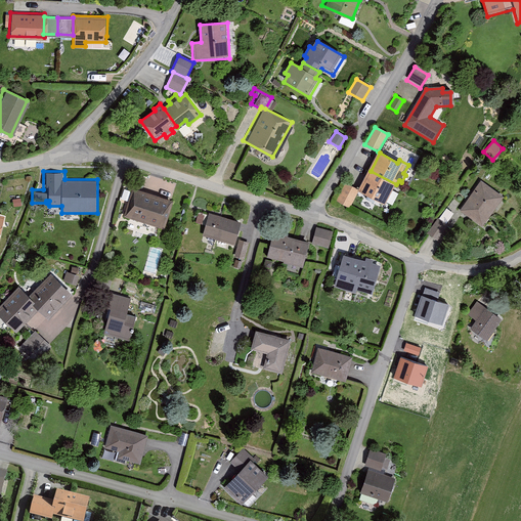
[(396,184),(371,171),(360,190),(385,205),(390,196),(394,198),(397,191),(394,189),(396,184)]
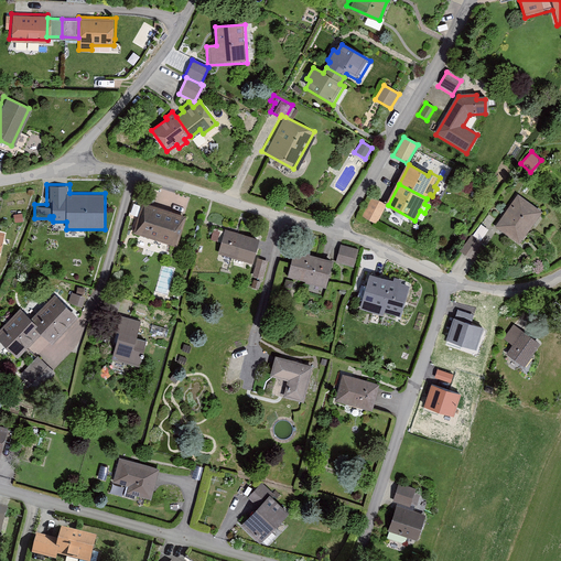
[(518,195),(495,226),(520,245),(543,213),(518,195)]
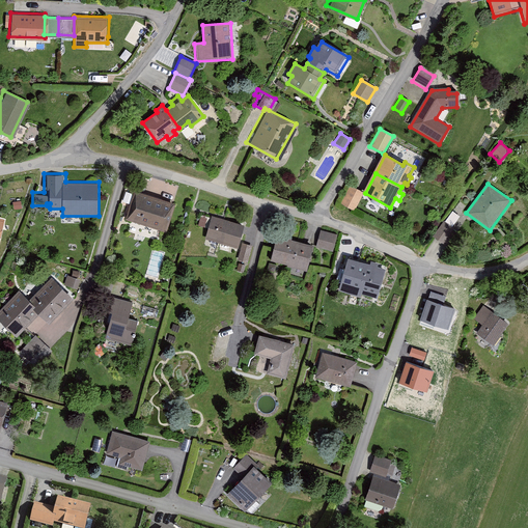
[(348,185),(338,202),(353,211),(363,193),(348,185)]
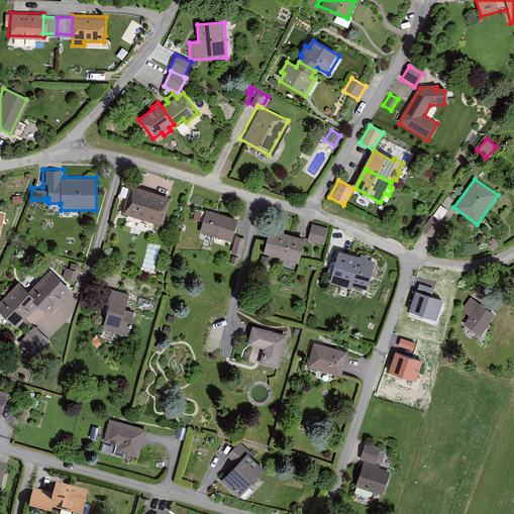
[(171,199),(130,185),(121,213),(162,226),(171,199)]
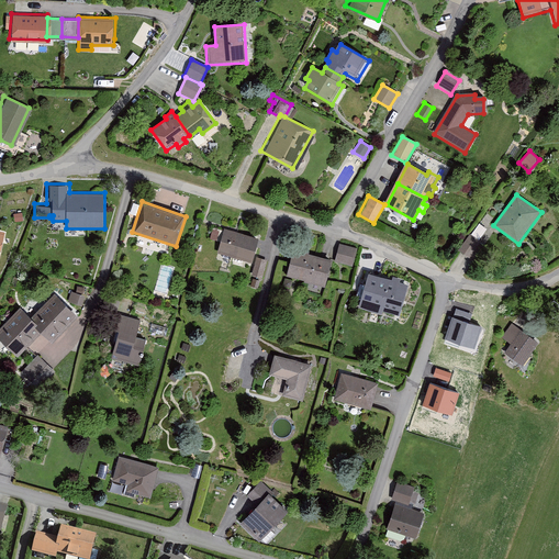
[(477,235),(483,223),(474,219),(469,231),(477,235)]
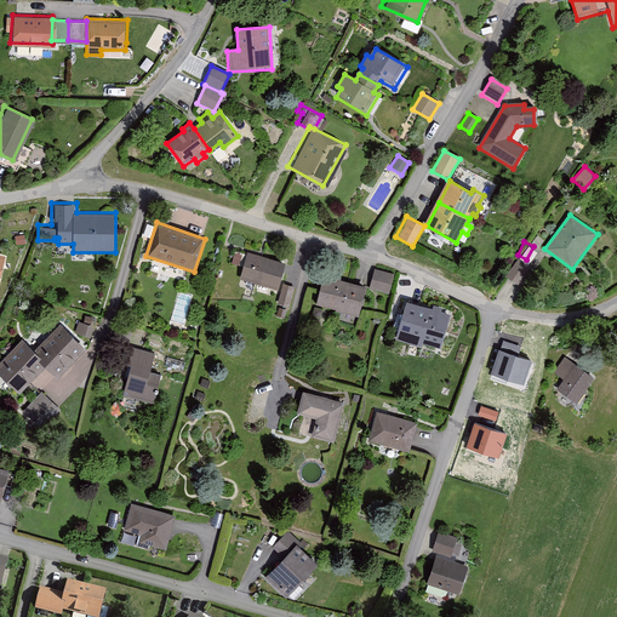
[(286,263),(246,252),(239,280),(278,291),(275,302),(289,306),(293,286),(281,283),(286,263)]
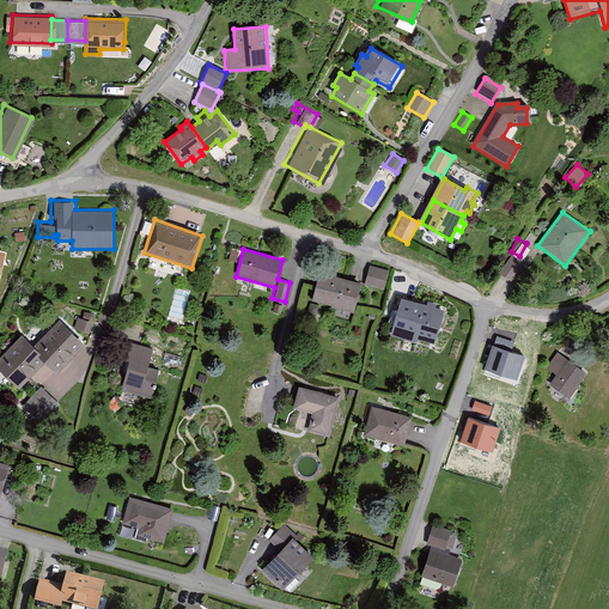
[(511,256),(499,272),(511,280),(523,265),(511,256)]
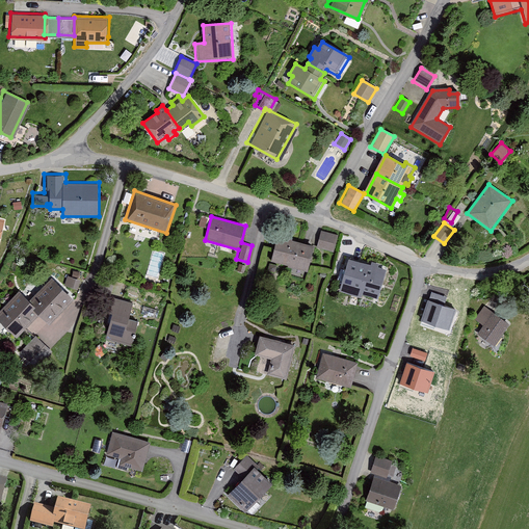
[(338,234),(320,229),(316,246),(333,250),(338,234)]
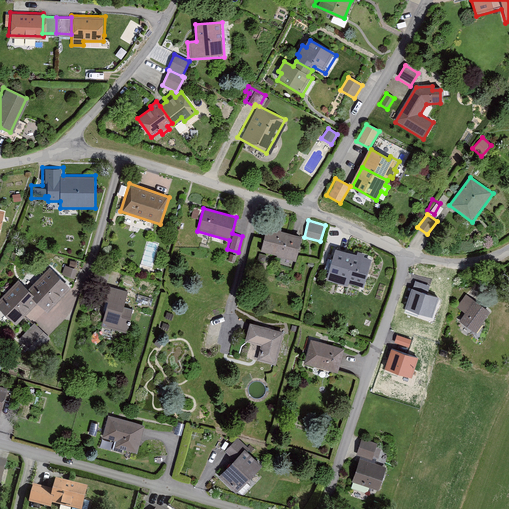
[(260,251),(276,255),(276,257),(296,262),(302,237),(281,231),(281,230),(266,226),(260,251)]
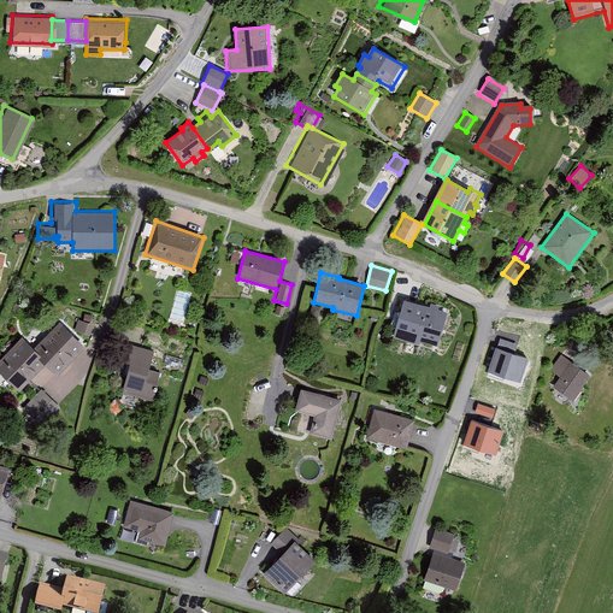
[(443,310),(402,298),(390,334),(416,341),(418,335),(434,340),(443,310)]
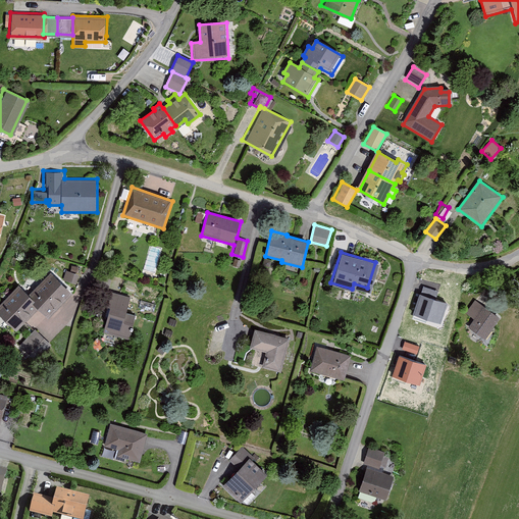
[(71,278),(74,270),(64,266),(61,274),(71,278)]
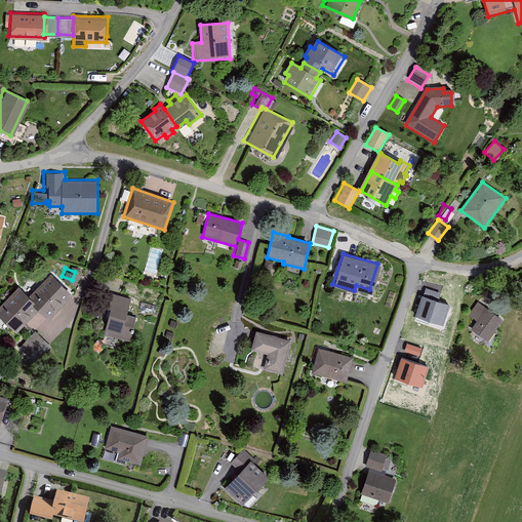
[(72,290),(51,270),(28,293),(33,298),(40,306),(48,314),(72,290)]
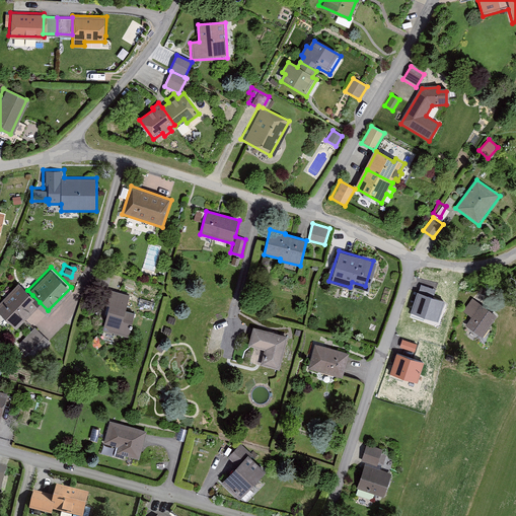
[(18,281),(0,298),(0,309),(15,325),(40,302),(32,295),(27,290),(18,281)]
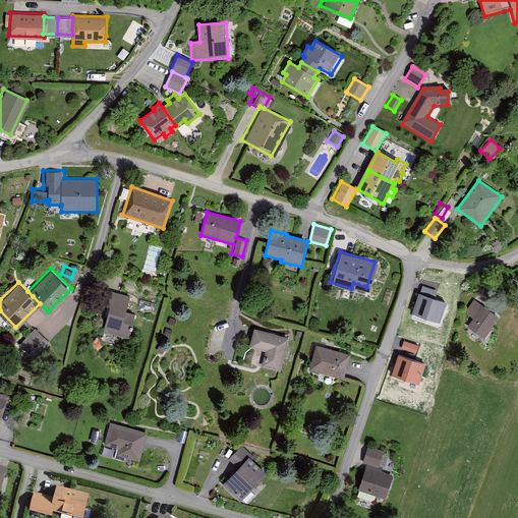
[(435,287),(419,282),(410,312),(437,320),(443,300),(432,297),(435,287)]
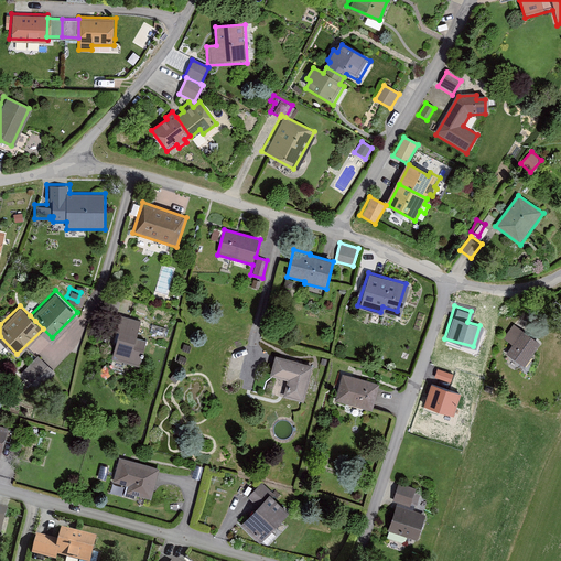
[(142,316),(120,311),(115,328),(119,330),(111,356),(139,363),(147,337),(138,335),(142,316)]
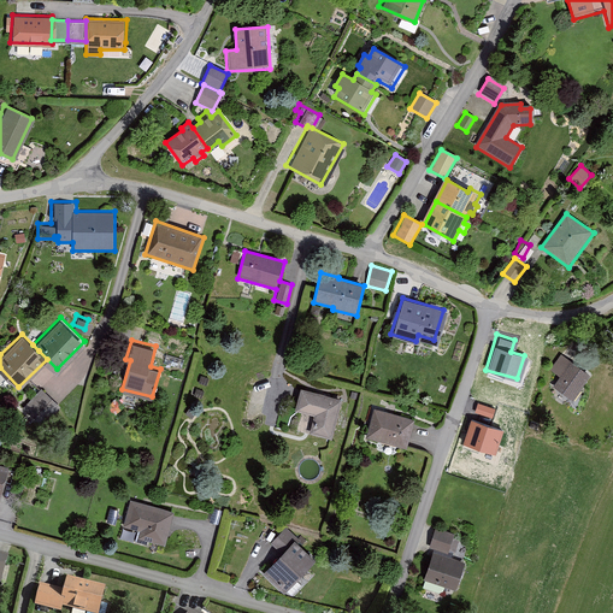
[(564,355),(553,371),(560,377),(554,387),(573,400),(591,375),(564,355)]
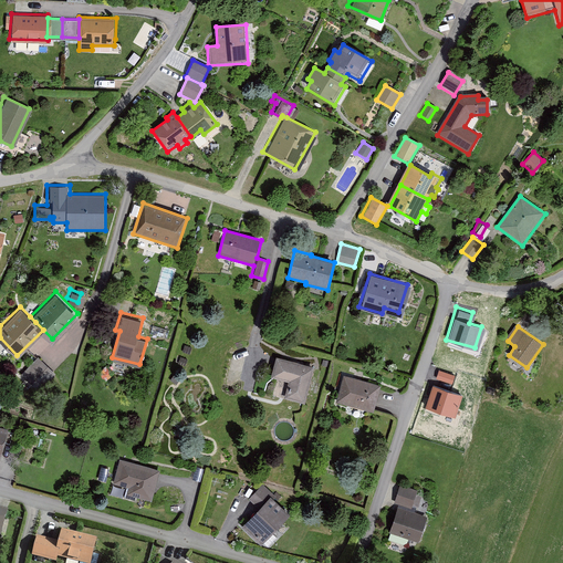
[(59,372),(40,353),(22,372),(41,389),(59,372)]
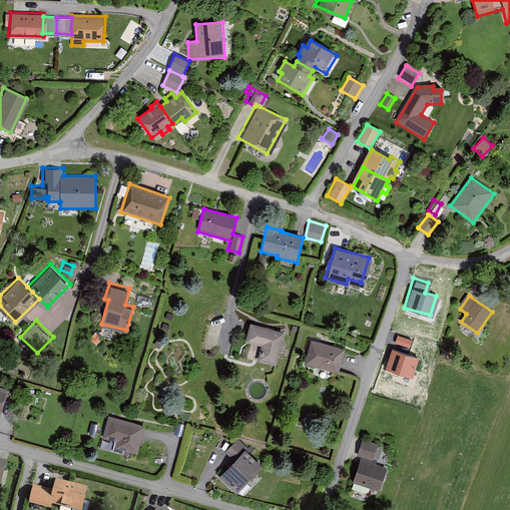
[(285,329),(250,320),(245,339),(261,343),(258,356),(277,361),(285,329)]
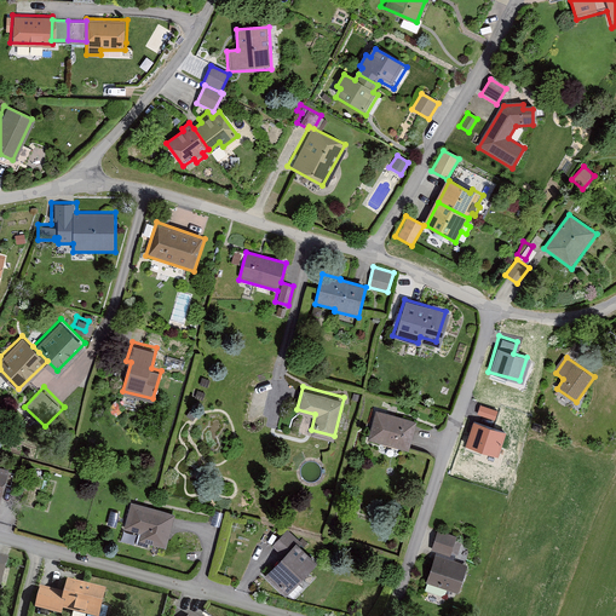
[(418,418),(375,407),(368,437),(409,447),(418,418)]
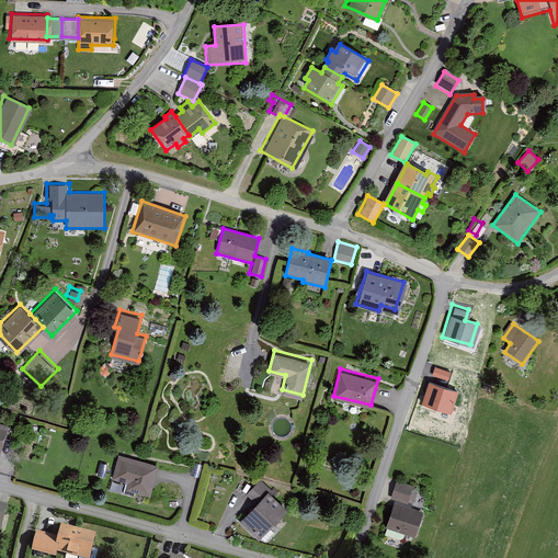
[(454,389),(426,379),(419,401),(446,411),(454,389)]
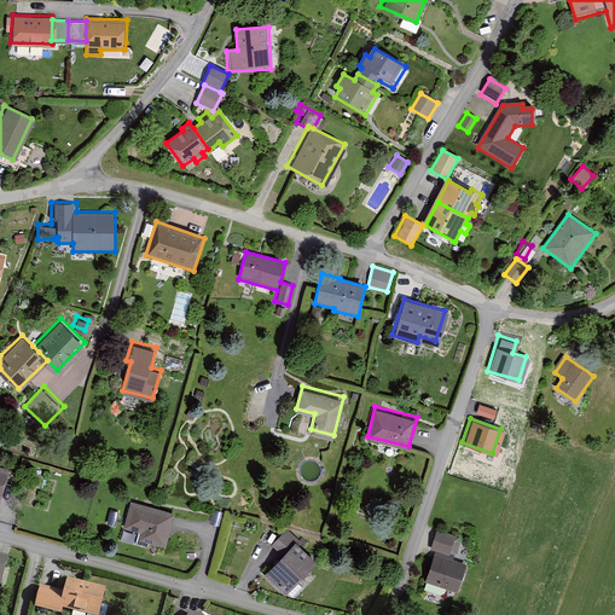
[(10,462),(0,459),(0,497),(10,462)]
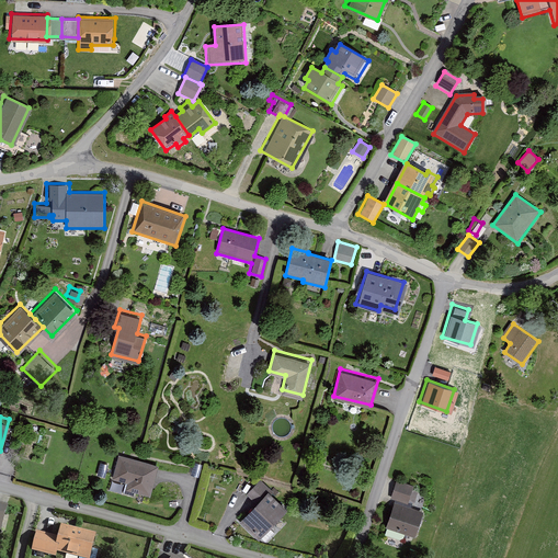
[(158,462),(118,451),(112,476),(127,480),(126,487),(150,493),(158,462)]
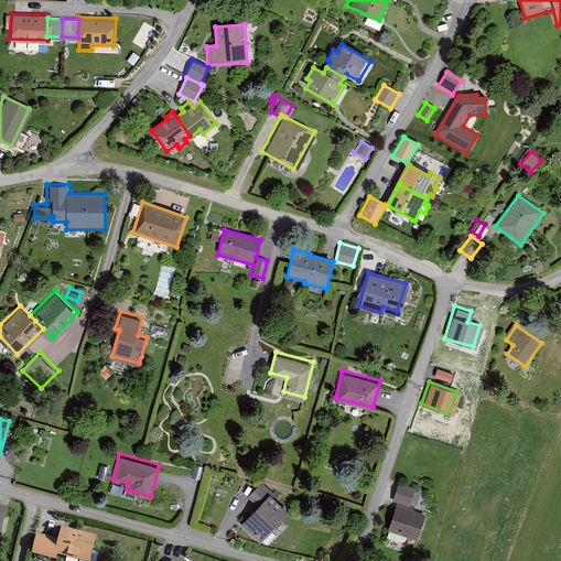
[(262,477),(247,494),(258,504),(241,521),(261,539),(290,508),(270,489),(272,487),(262,477)]
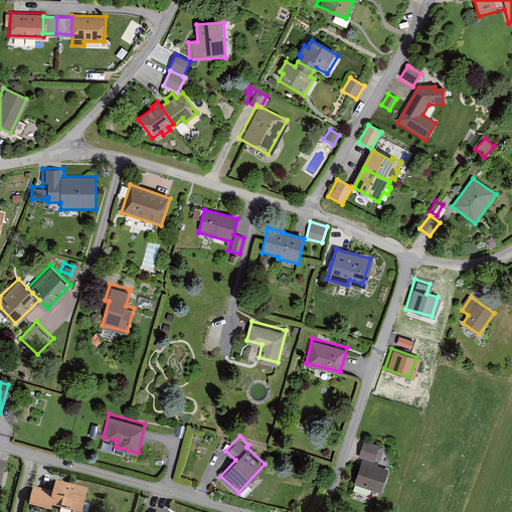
[(380,442),(364,436),(358,455),(361,456),(354,480),(384,490),(391,467),(373,461),(374,456),(381,458),(384,447),(379,445),(380,442)]
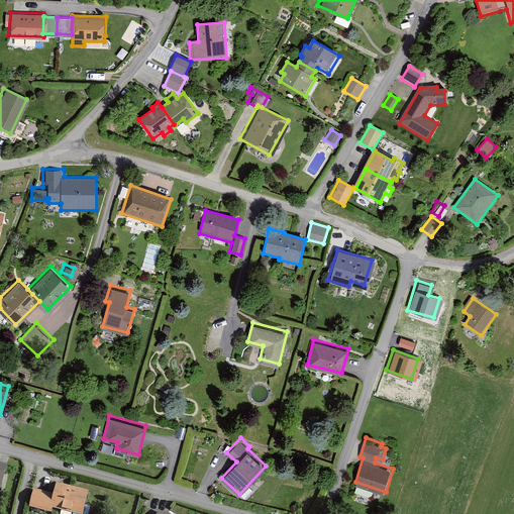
[(56,479),(53,492),(33,487),(27,506),(50,512),(53,505),(83,513),(90,488),(56,479)]
